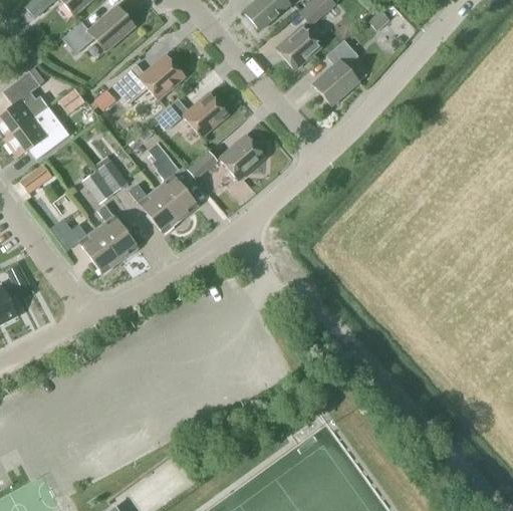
[(35,16),(53,0),(62,0),(74,14),(90,0),(32,0),(25,6),(35,16)]
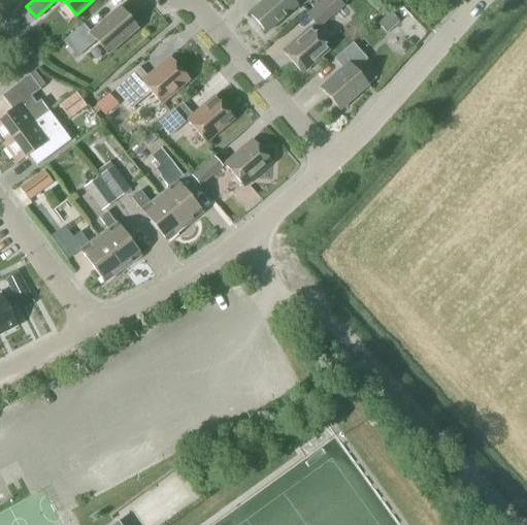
[(261,0),(250,10),(267,30),(297,3),(294,0),(261,0)]
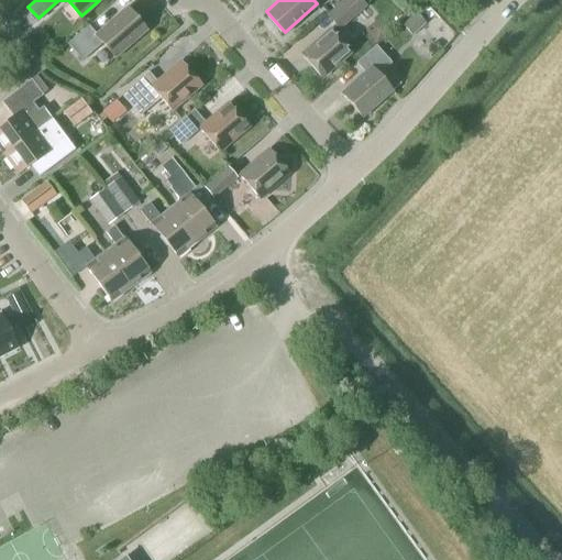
[(340,26),(366,3),(363,0),(342,0),(328,13),(340,26)]
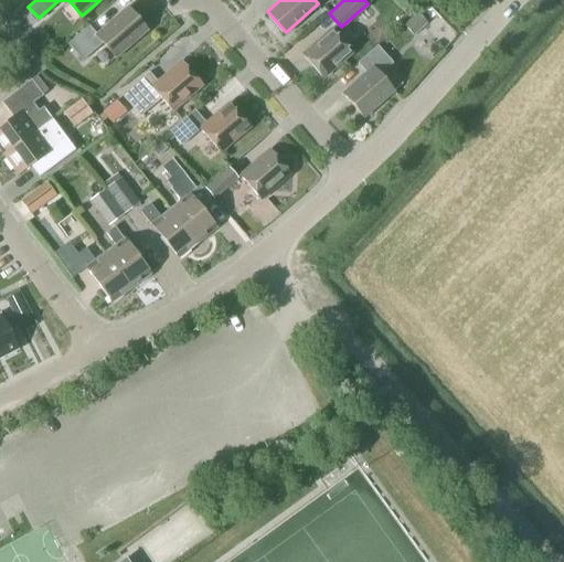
[(116,55),(148,28),(128,6),(97,32),(89,22),(68,40),(83,57),(104,40),(116,55)]
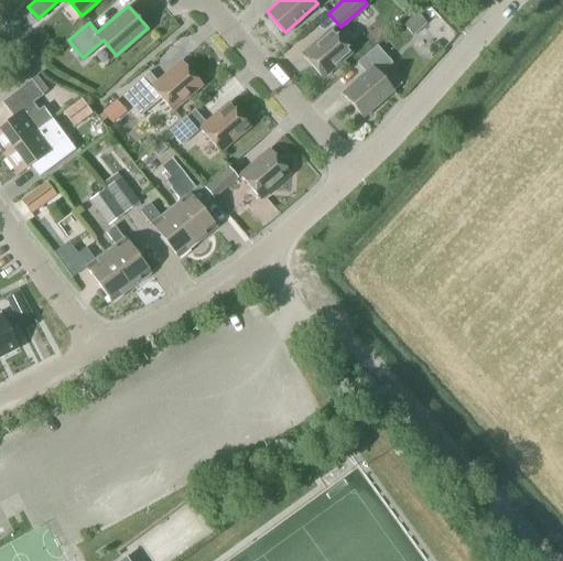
[(418,10),(404,22),(414,33),(428,21),(418,10)]
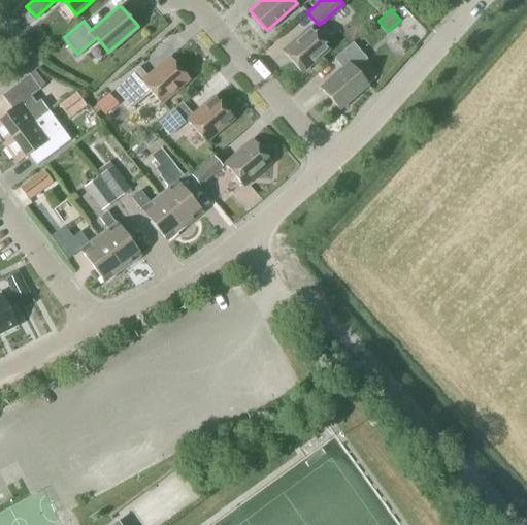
[(353,39),(364,29),(356,20),(343,30),(353,39)]
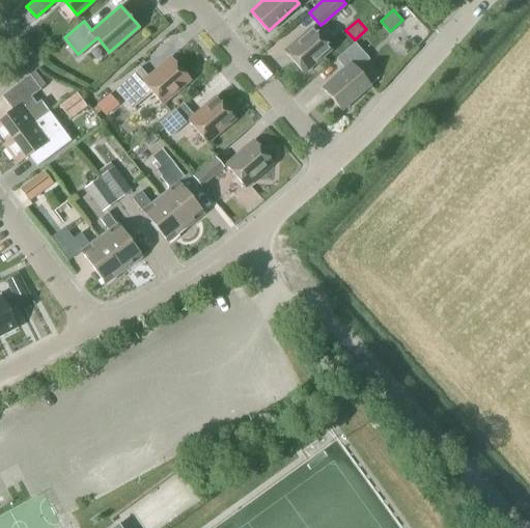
[(285,49),(304,71),(332,47),(312,25),(285,49)]
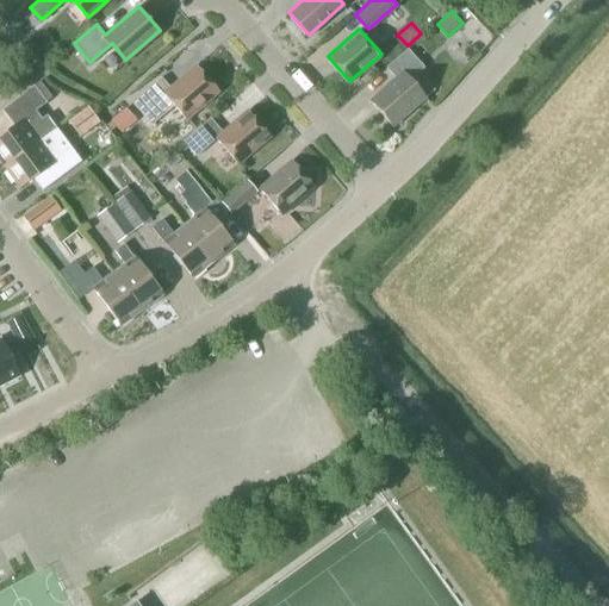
[(393,124),(426,95),(411,77),(426,66),(409,47),(386,64),(396,75),(371,98),(393,124)]
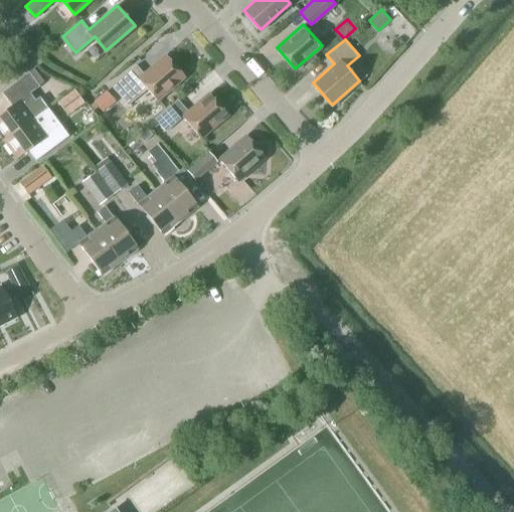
[(158,99),(184,75),(166,53),(145,72),(137,63),(113,84),(129,104),(148,87),(158,99)]
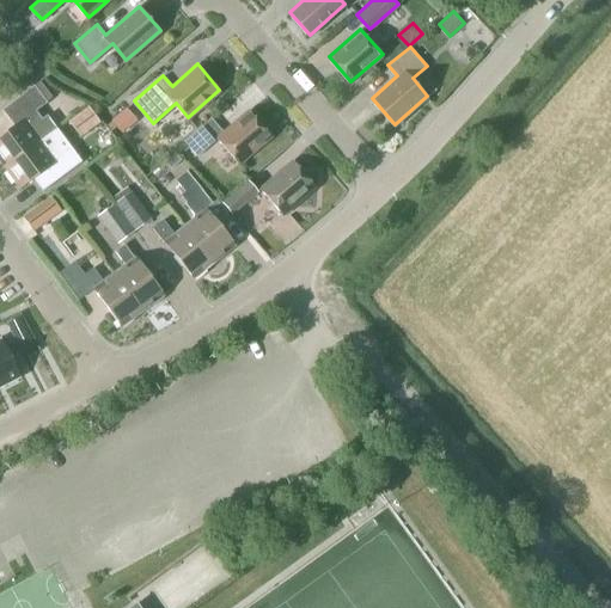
[(37,109),(48,100),(35,83),(2,108),(14,123),(0,134),(0,158),(5,165),(40,139),(57,126),(48,114),(43,117),(37,109)]
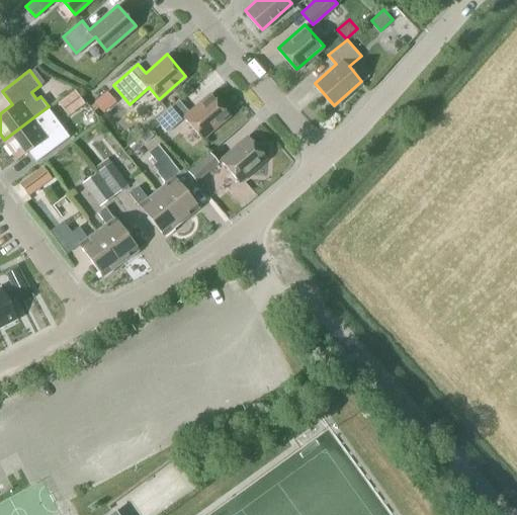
[(75,87),(62,97),(72,111),(85,101),(75,87)]
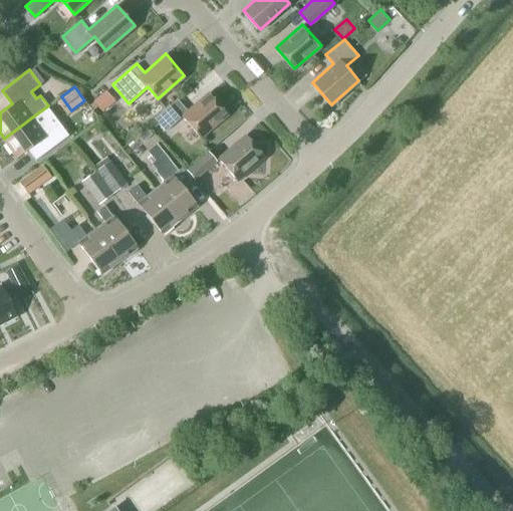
[(107,88),(94,100),(103,110),(116,99),(107,88)]
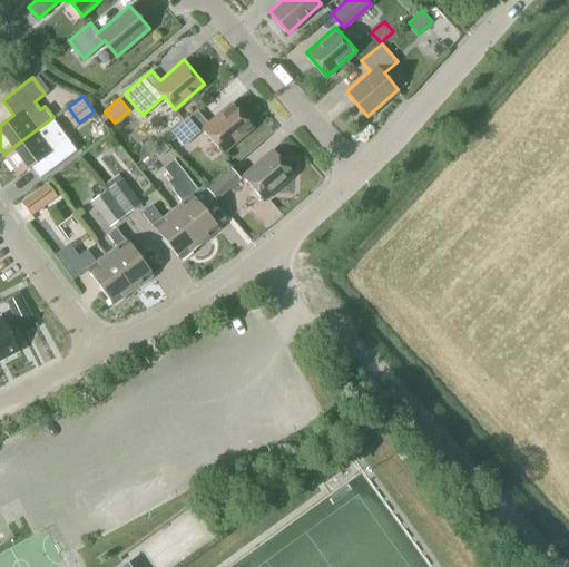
[(224,150),(253,125),(233,101),(209,121),(197,108),(174,129),(185,143),(203,127),(224,150)]
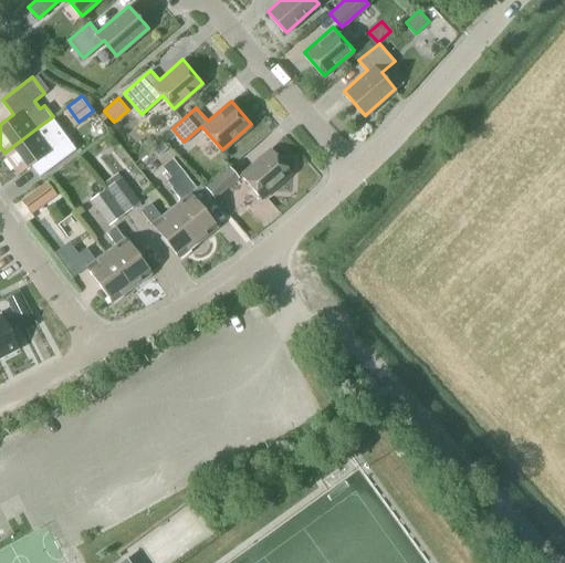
[(20,173),(34,160),(42,171),(39,174),(40,175),(76,147),(53,116),(37,128),(4,153),(20,173)]
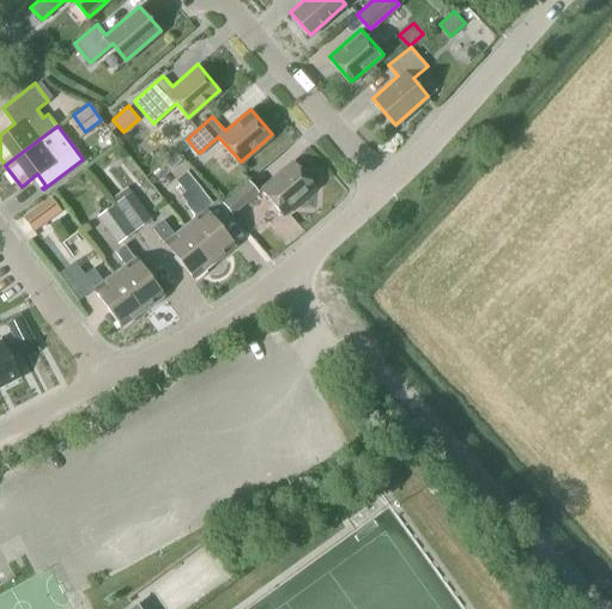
[(182,158),(176,151),(165,159),(171,168),(182,158)]
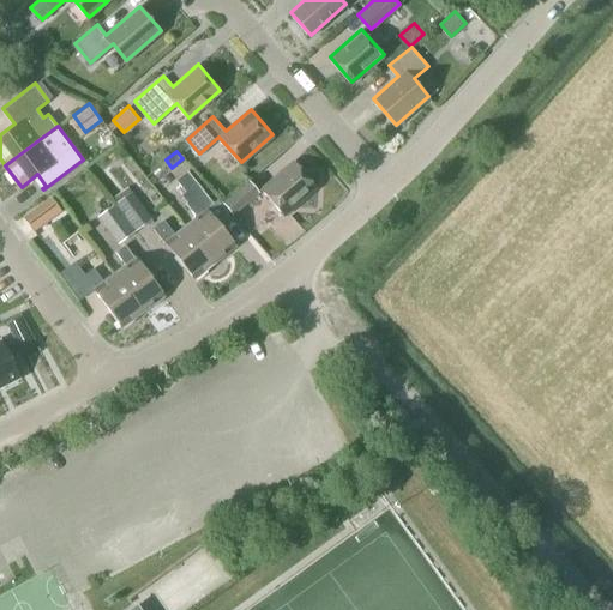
[(284,213),(316,186),(294,161),(262,187),(284,213)]
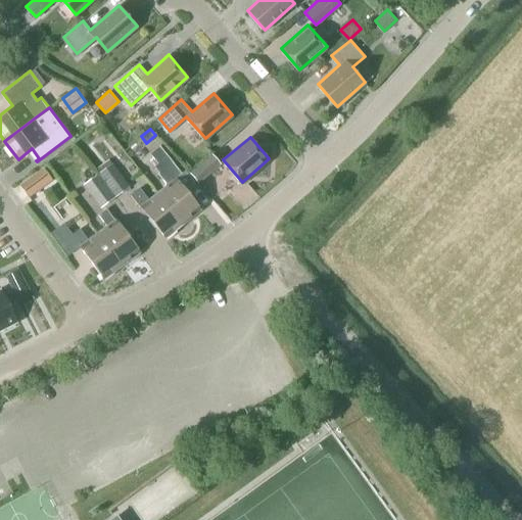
[(183,223),(200,208),(176,177),(182,172),(160,144),(150,152),(158,162),(154,164),(159,172),(158,172),(168,183),(158,191),(183,223)]
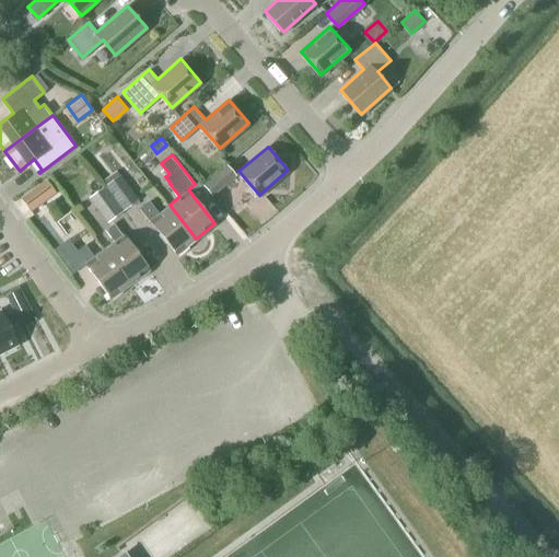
[(212,194),(236,173),(228,164),(205,184),(212,194)]
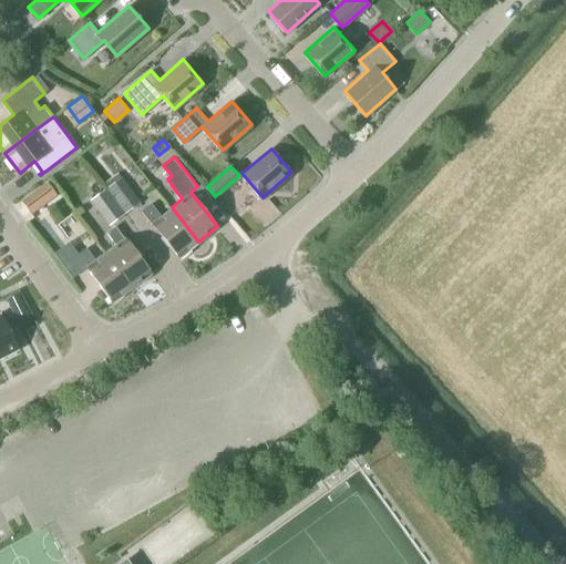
[(126,212),(141,201),(122,175),(107,186),(126,212)]
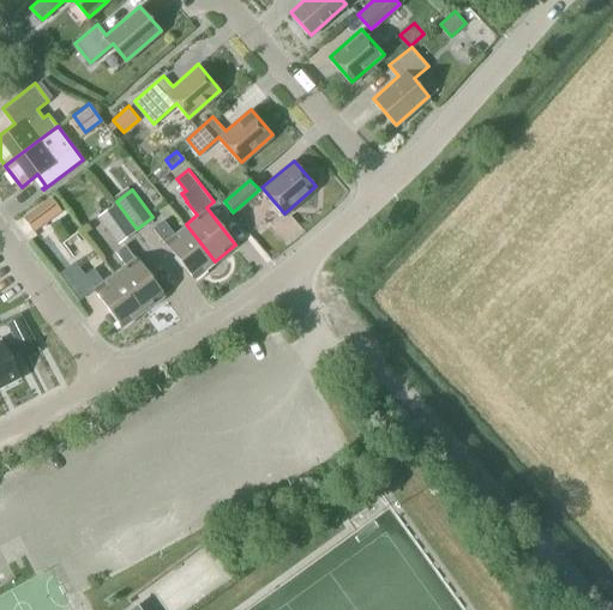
[(35,229),(61,209),(52,195),(24,216),(35,229)]
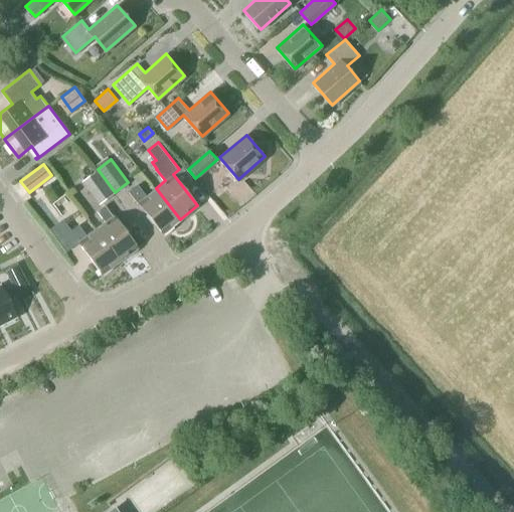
[(100,202),(113,193),(97,170),(83,180),(100,202)]
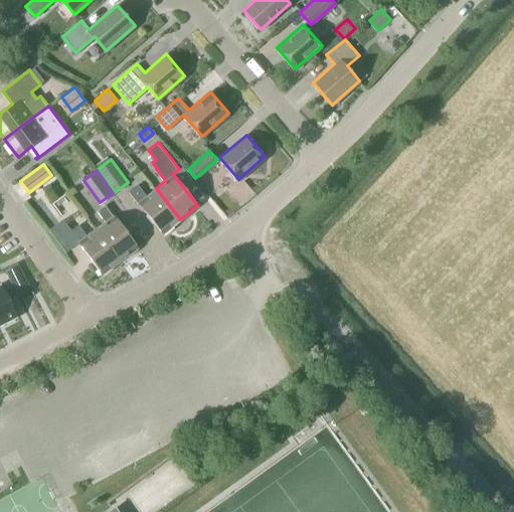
[(180,219),(156,188),(146,195),(137,184),(130,190),(164,232),(180,219)]
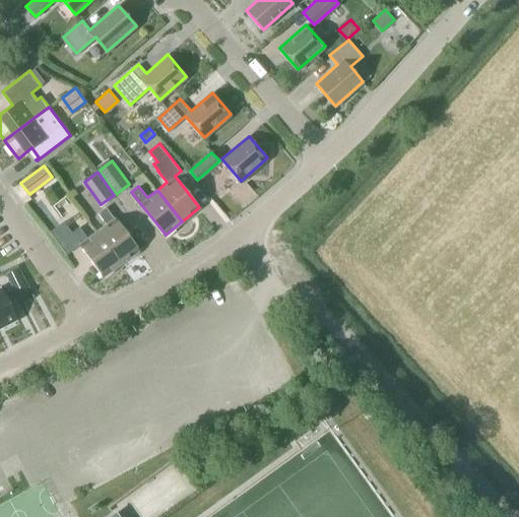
[(139,250),(121,225),(115,217),(106,206),(99,211),(107,223),(98,231),(121,263),(139,250)]
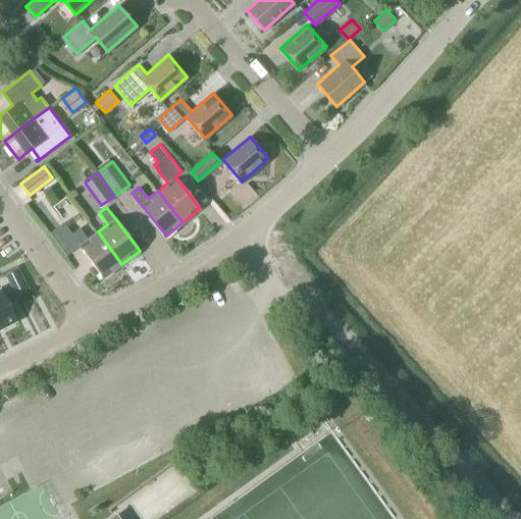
[(72,232),(68,226),(64,221),(50,231),(67,254),(81,245),(104,276),(121,264),(98,231),(88,238),(80,226),(72,232)]
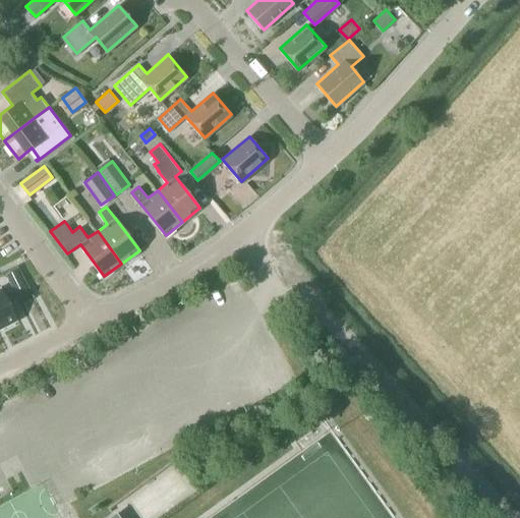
[(6,273),(19,298),(31,292),(17,267),(6,273)]
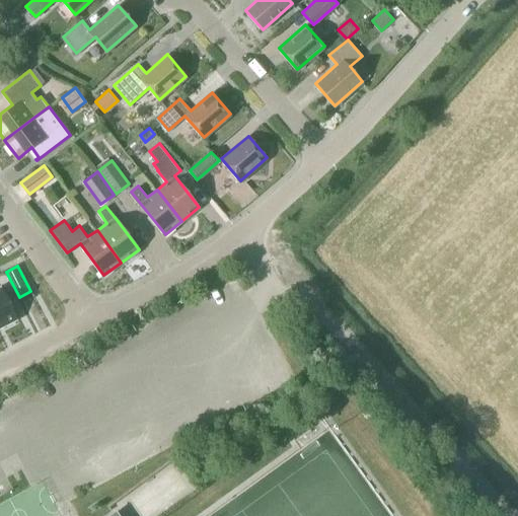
[(2,286),(0,286),(0,326),(18,318),(2,286)]
